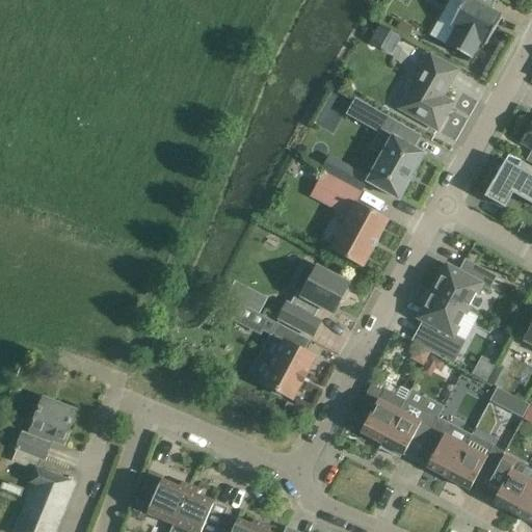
[(502,18),(490,11),(496,0),(450,0),(430,36),(447,46),(471,59),(480,43),(486,46),(502,18)]
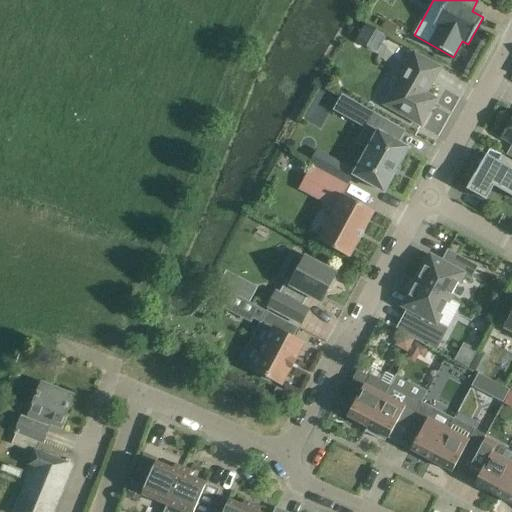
[(393,36),(398,27),(386,20),(381,29),(393,36)]
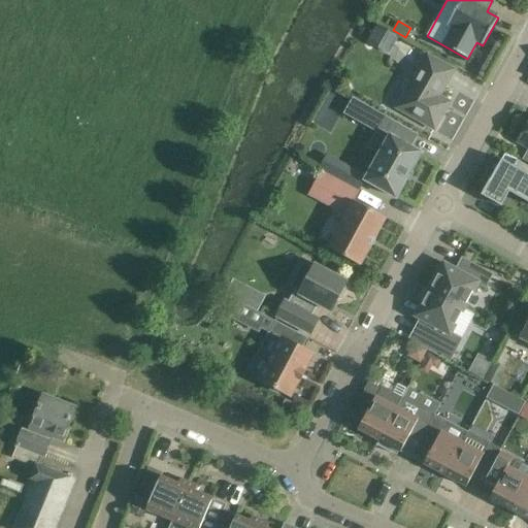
[(389,55),(399,38),(377,25),(367,42),(389,55)]
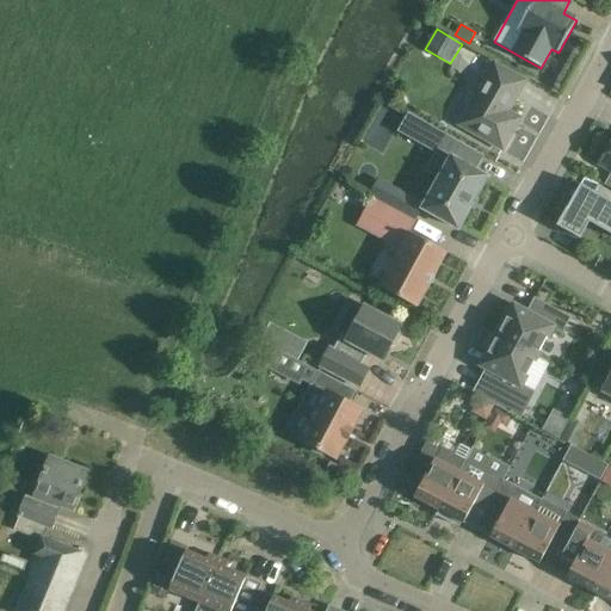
[(525,81),(494,65),(479,91),(469,94),(464,102),(468,111),(458,127),(503,152),(520,119),(508,112),(525,81)]
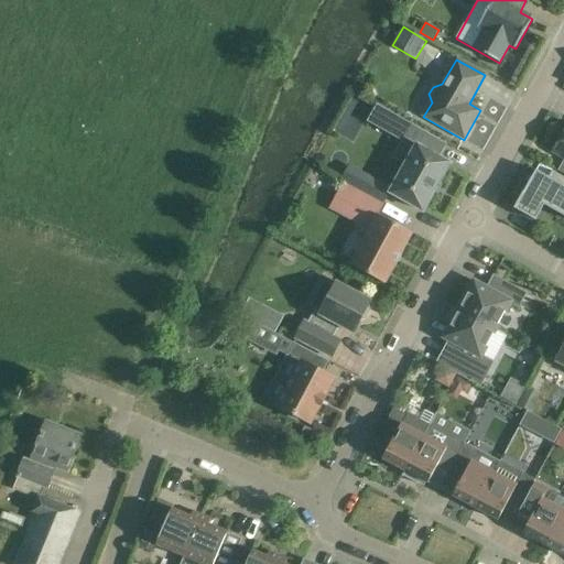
[(412,126),(393,159),(405,166),(390,194),(423,213),(451,164),(438,158),(446,144),(412,126)]
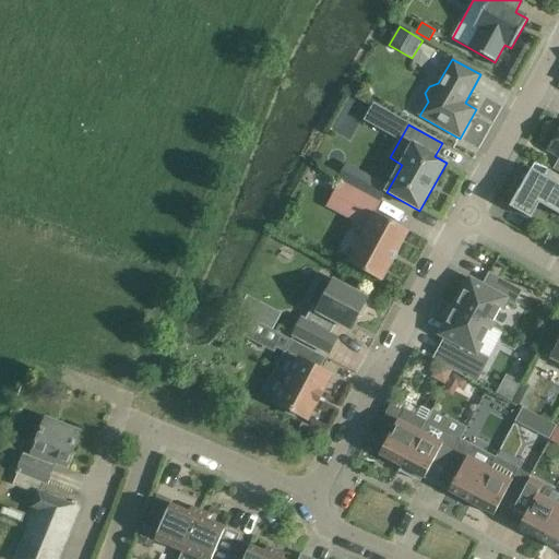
[(558,132),(548,152),(558,157),(558,132)]
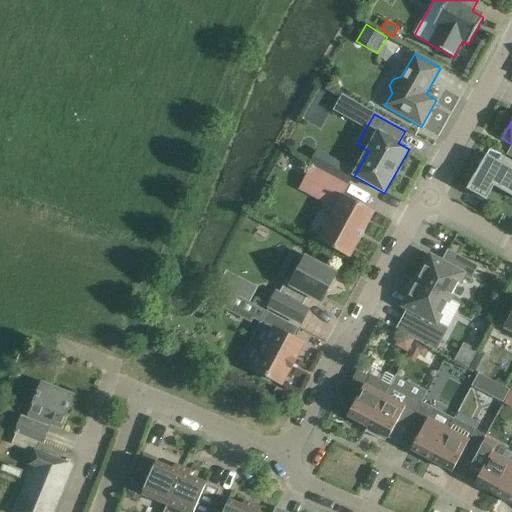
[(354,176),(355,173),(317,152),(311,164),(349,185),(354,176)]
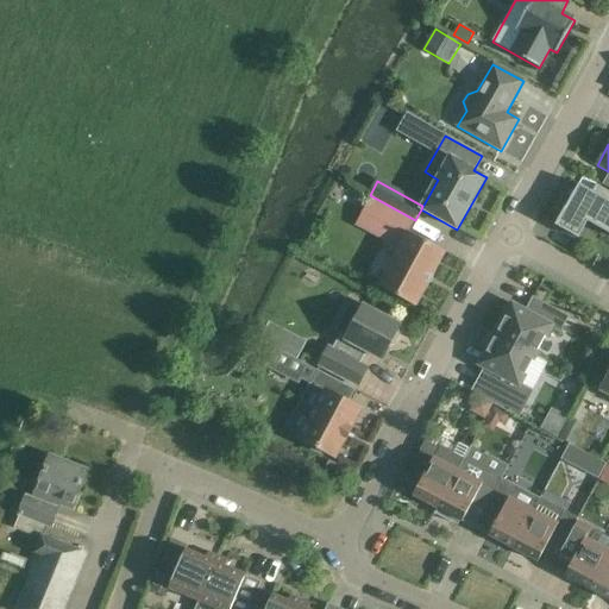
[(554,226),(578,239),(588,223),(608,234),(608,193),(596,186),(592,193),(578,186),(565,209),(554,226)]
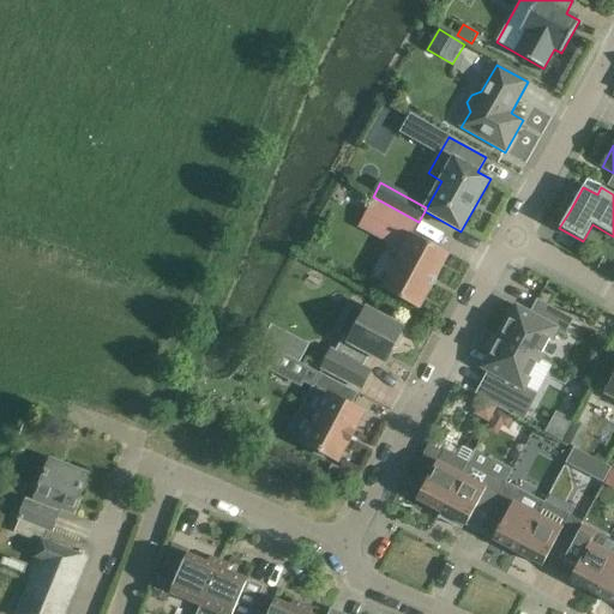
[(447,254),(411,235),(419,222),(374,198),(363,220),(401,239),(398,245),(404,248),(383,290),(419,309),(447,254)]
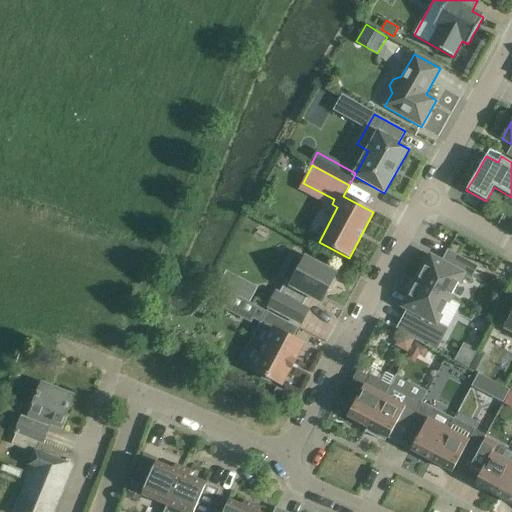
[(415,281),(449,300),(463,275),(472,280),(479,266),(448,250),(441,263),(431,258),(426,268),(422,266),(415,281)]
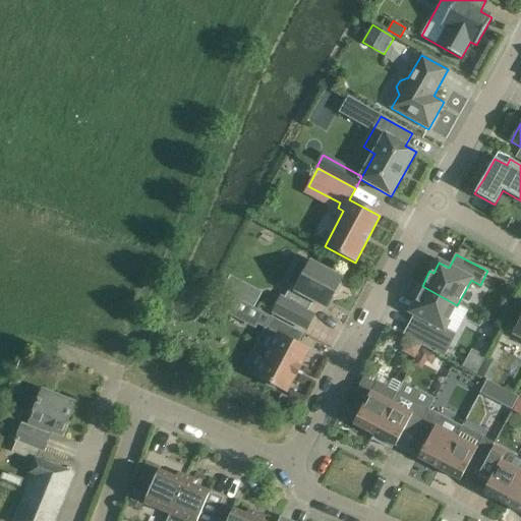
[(342,279),(310,263),(296,291),(290,288),(284,299),(281,298),(273,313),(306,331),(314,315),(308,312),(313,302),(327,308),(342,279)]
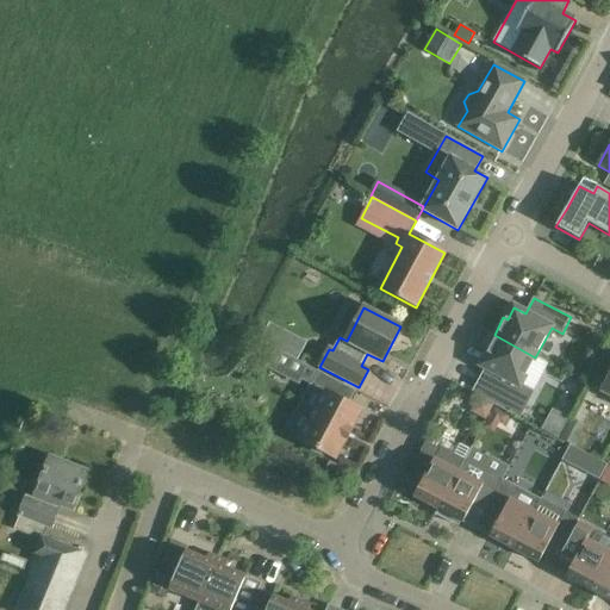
[(297,359),(306,341),(286,330),(277,348),(297,359)]
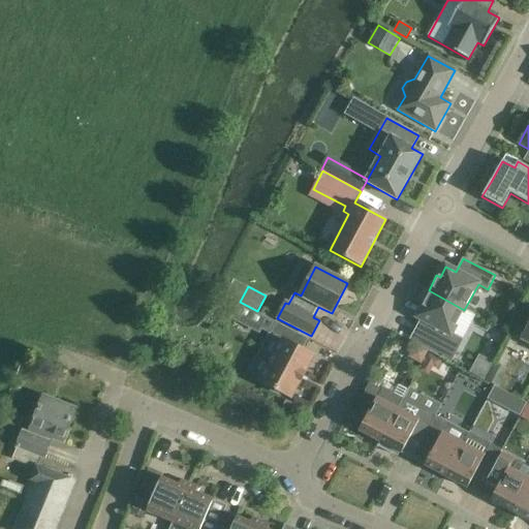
[(464,310),(429,290),(421,305),(424,307),(417,317),(429,323),(422,336),(453,352),(461,338),(452,334),(464,310)]
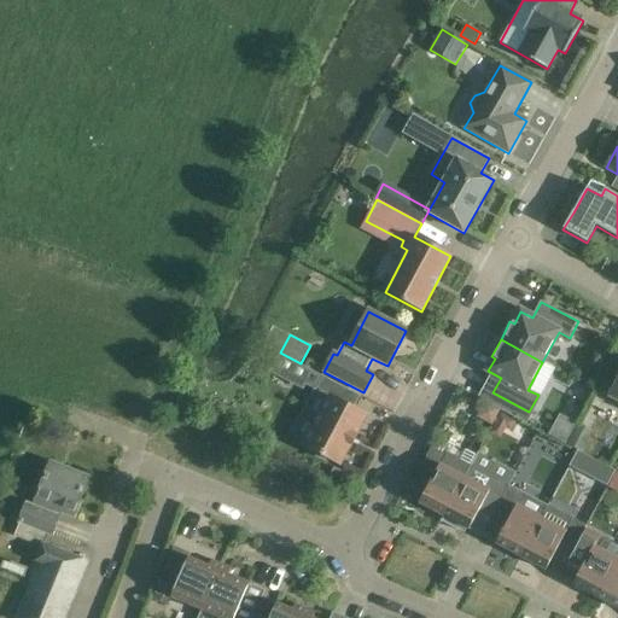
[(280,355),(270,373),(303,390),(305,385),(313,372),(280,355)]
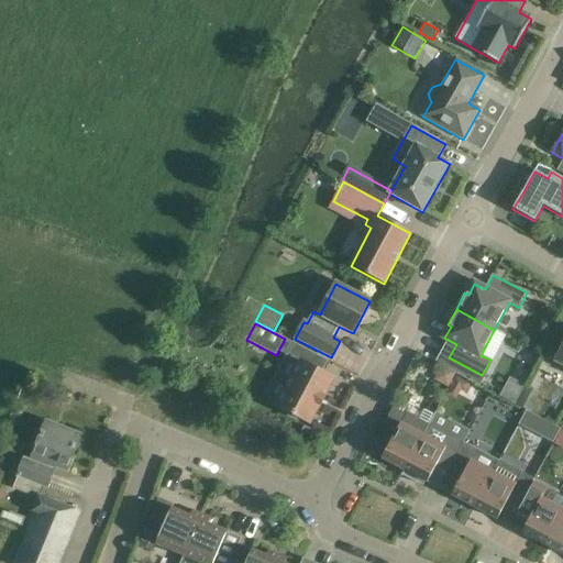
[(294,343),(287,356),(265,397),(278,405),(277,407),(310,424),(320,407),(326,397),(324,397),(334,379),(322,374),(329,362),(294,343)]
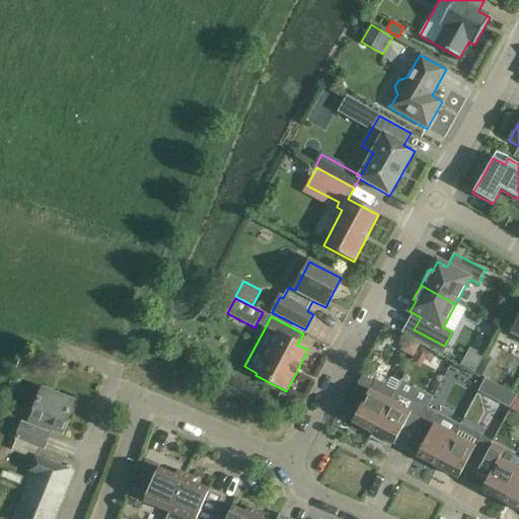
[(483,362),(476,373),(489,379),(495,369),(483,362)]
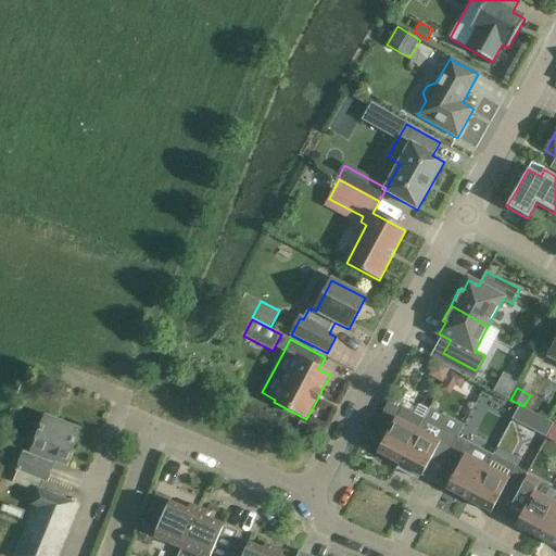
[(377,452),(400,465),(425,418),(402,407),(401,409),(388,403),(375,428),(387,434),(377,452)]
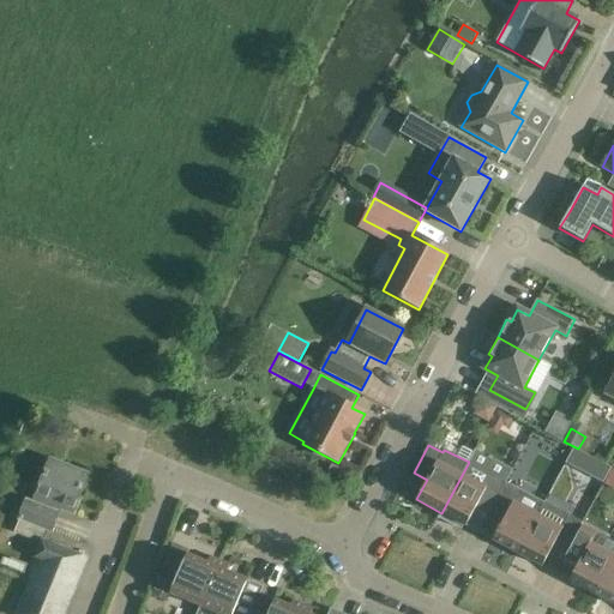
[(456,527),(458,522),(467,525),(477,506),(491,513),(506,482),(513,469),(475,450),(469,462),(441,513),(439,518),(456,527)]
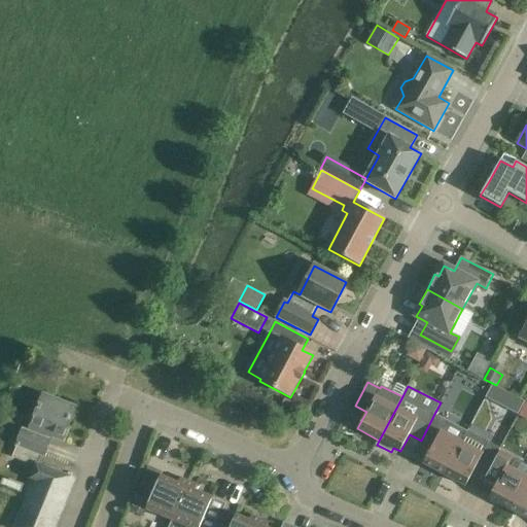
[(25,492),(28,493),(13,526),(57,526),(76,479),(37,463),(40,455),(44,457),(53,437),(63,442),(76,409),(43,395),(28,432),(23,430),(16,446),(19,447),(14,458),(35,466),(25,492)]
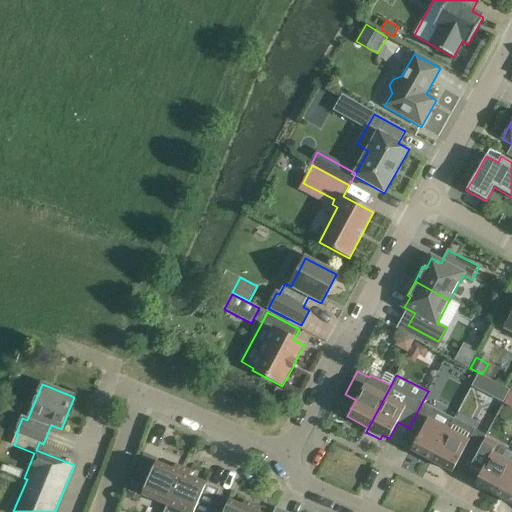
[(500,385),(492,399),(502,405),(510,390),(500,385)]
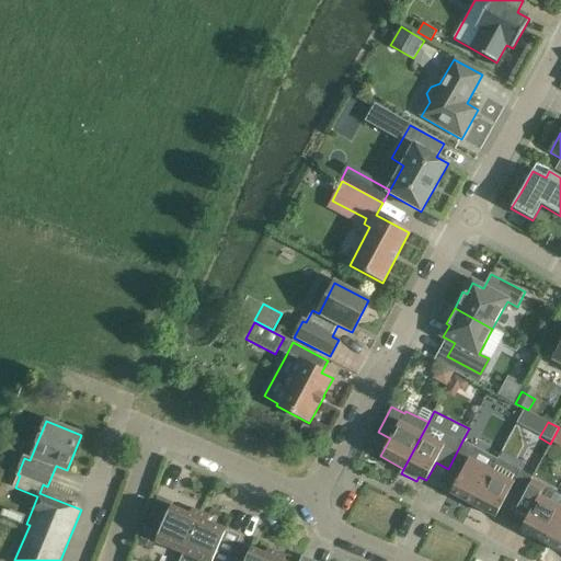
[(297,435),(315,445),(321,433),(302,424),(297,435)]
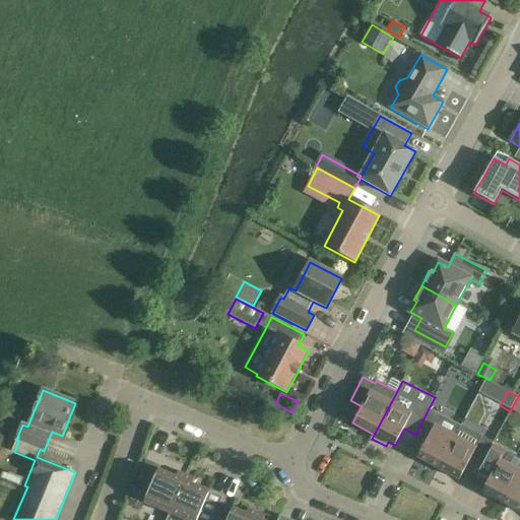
[(417,457),(439,468),(461,426),(429,408),(415,435),(427,441),(417,457)]
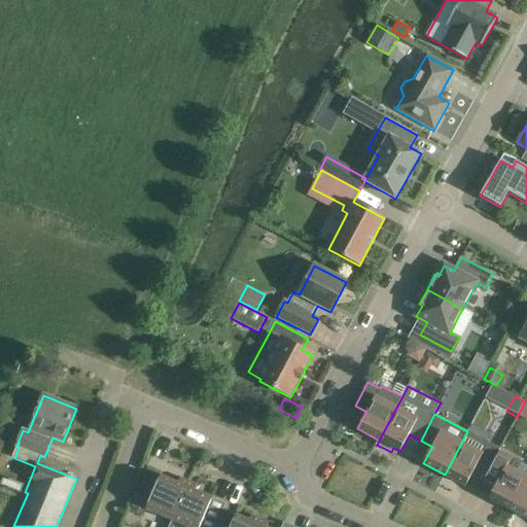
[(475,469),(486,476),(499,451),(500,448),(467,431),(445,475),(465,486),(475,469)]
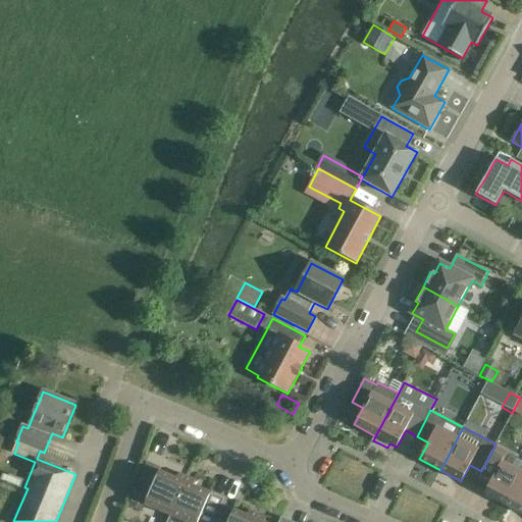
[(505,505),(521,472),(521,461),(494,447),(481,471),(492,477),(484,493),(505,505)]
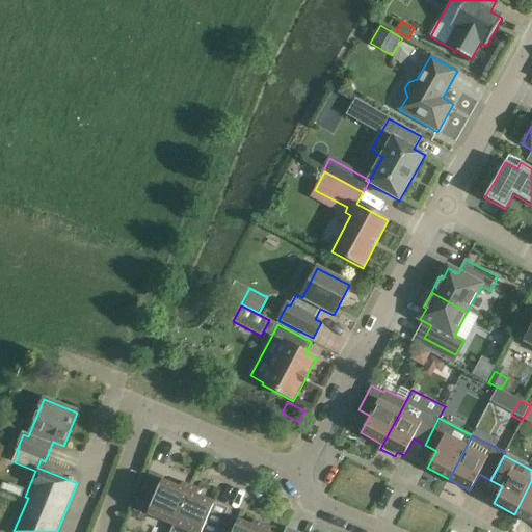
[(149,515),(175,526),(191,487),(183,483),(181,488),(150,475),(131,516),(145,523),(149,515)]
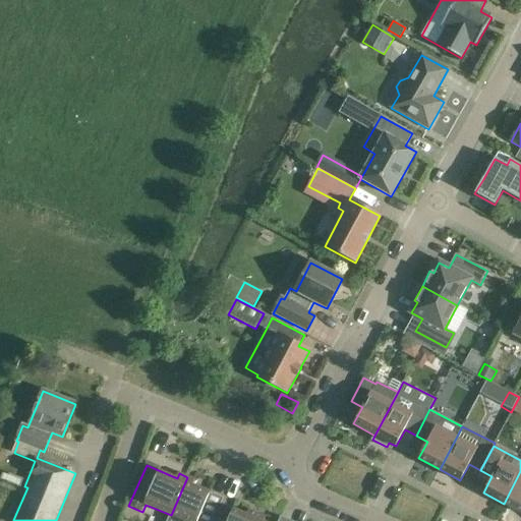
[(520,471),(504,504),(520,512),(520,471)]
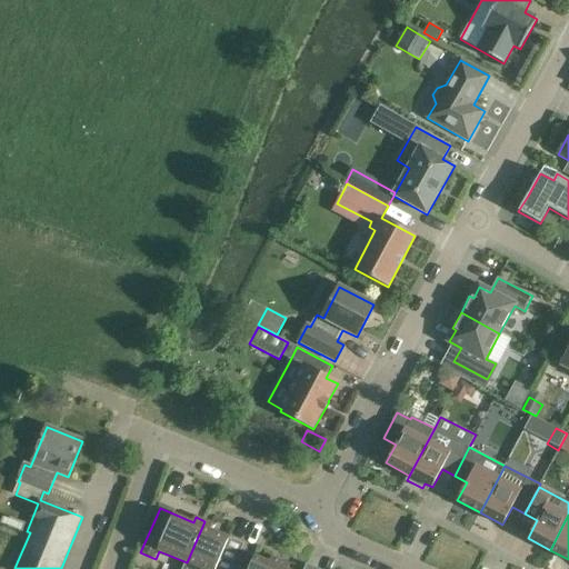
[(235,568),(242,551),(246,545),(211,530),(213,525),(205,521),(187,562),(183,568),(235,568)]
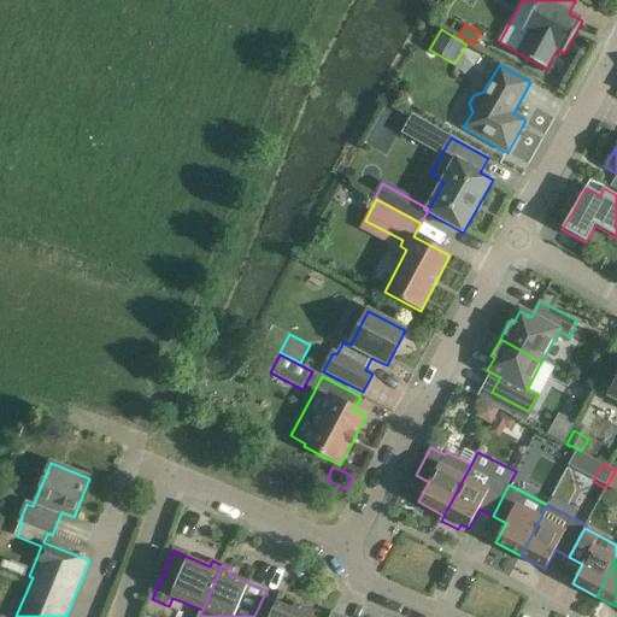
[(301,616),(306,609),(295,604),(293,610),(263,598),(254,616),(301,616)]
